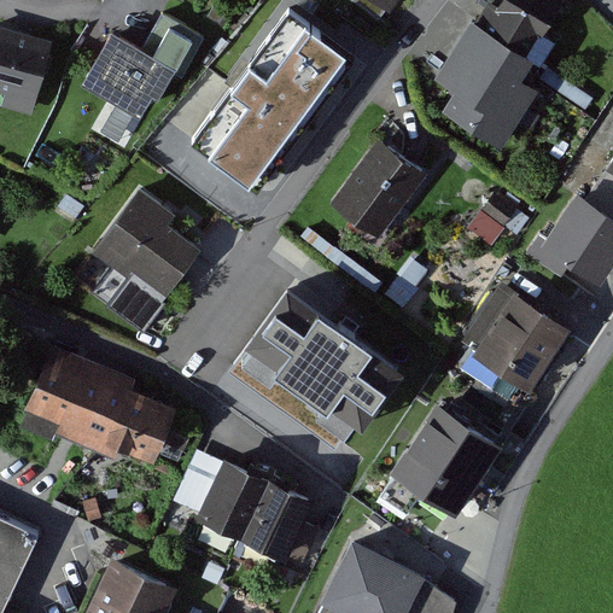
[(397,0),(355,0),(381,21),(397,0)]
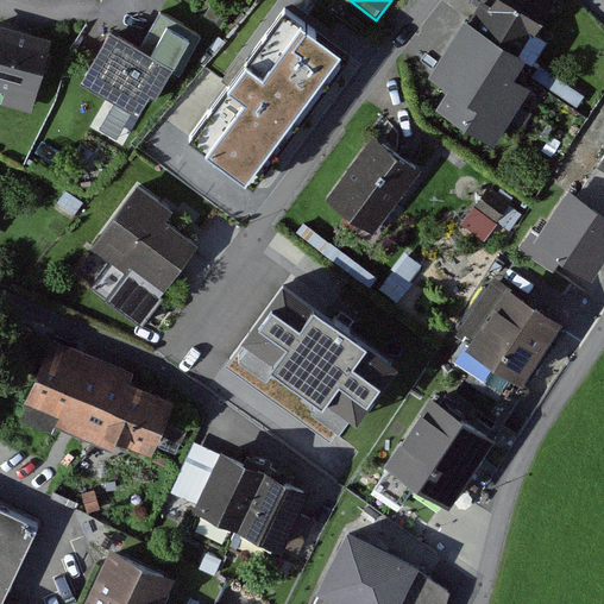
[(552,0),(485,0),(470,24),(460,18),(422,76),(444,89),(432,106),(490,144),(499,129),(515,139),(532,115),(515,105),(527,88),(509,76),(521,58),(516,56),(552,0)]
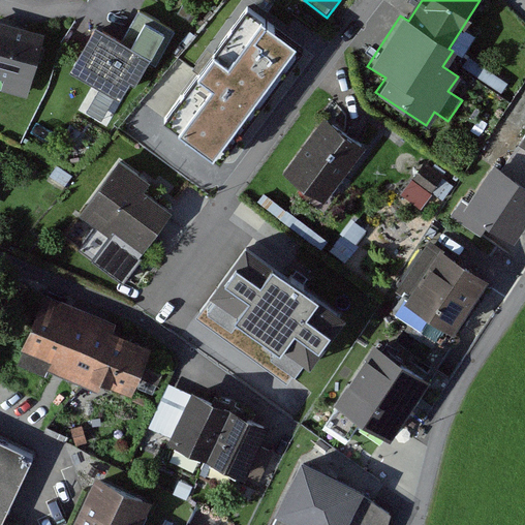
[(245,3),(155,120),(213,163),(302,48),(245,3)]
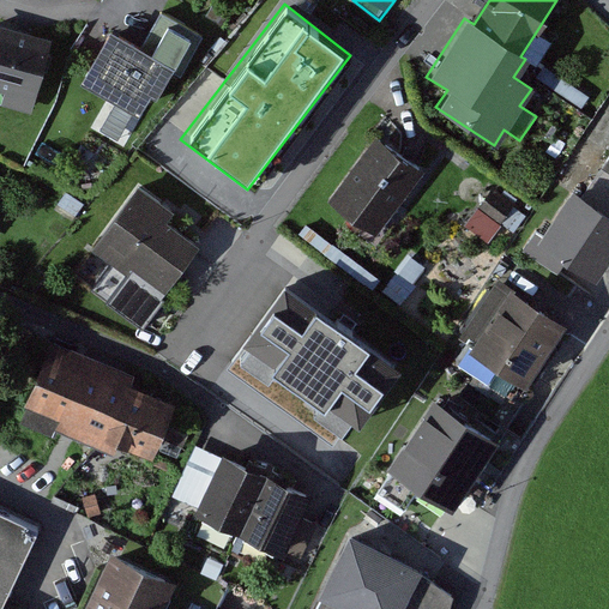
[(203,38),(158,13),(138,48),(107,30),(77,83),(136,116),(163,68),(180,78),(203,38)]
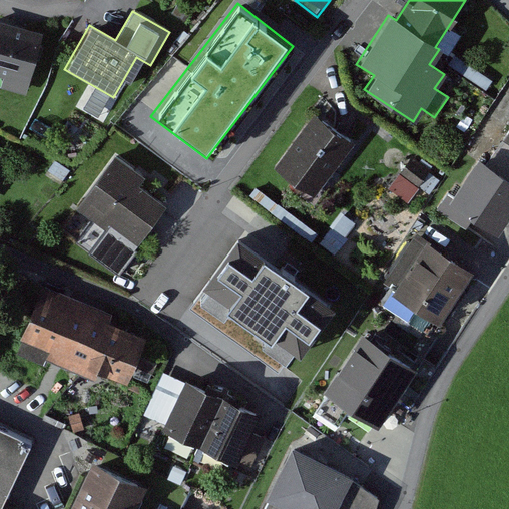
[(41,38),(0,27),(0,80),(3,81),(0,92),(26,99),(41,38)]
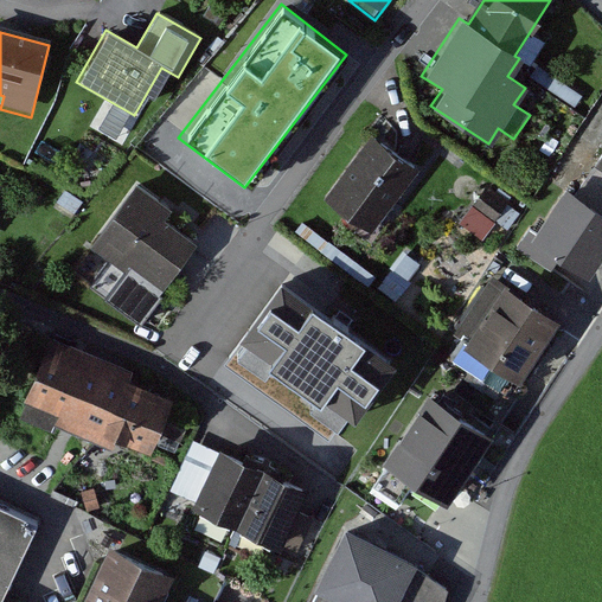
[(420,173),(372,136),(324,198),(371,235),(420,173)]
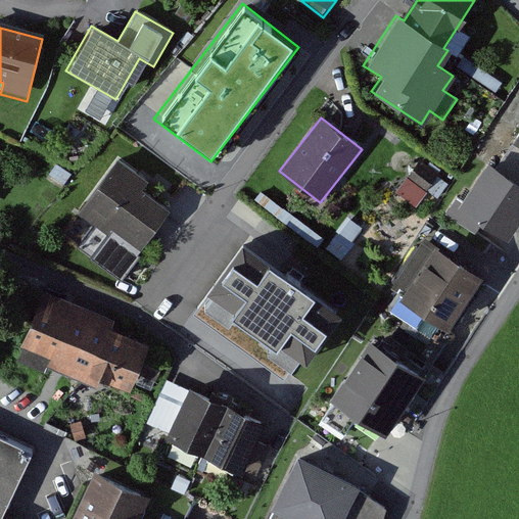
[(518,128),(510,140),(518,146),(518,128)]
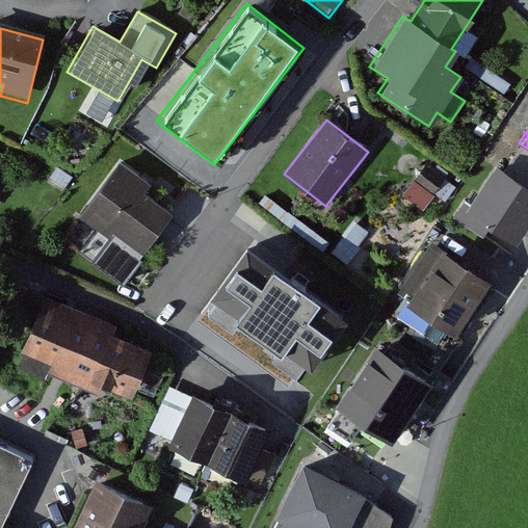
[(527,207),(527,181),(486,155),(453,207),(506,241),(527,207)]
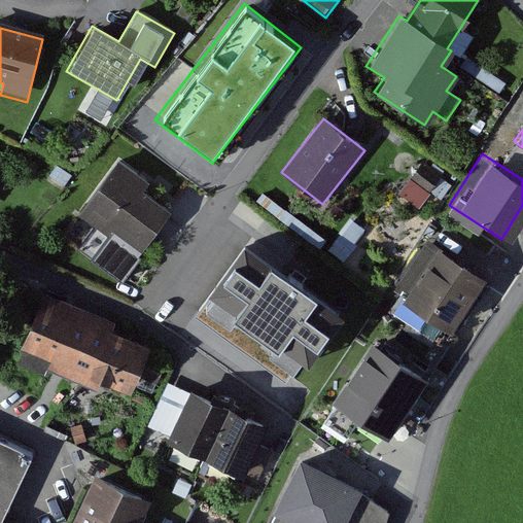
[(418,198),(440,170),(420,154),(398,183),(418,198)]
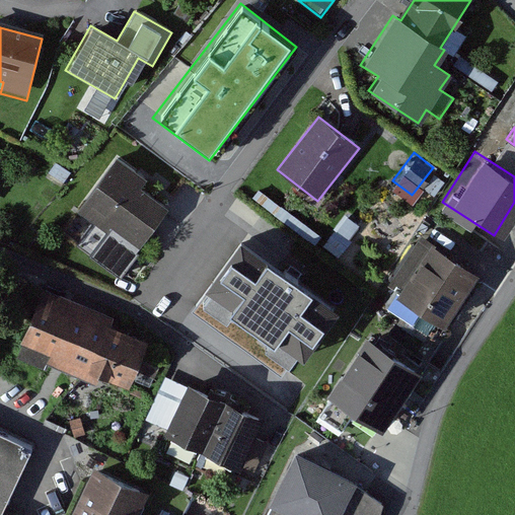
[(148,185),(118,162),(83,209),(143,252),(171,215),(141,194),(148,185)]
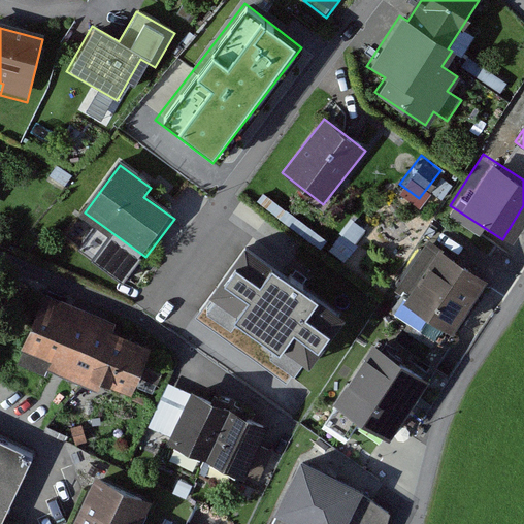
[(339,318),(239,243),(203,293),(302,366),(339,318)]
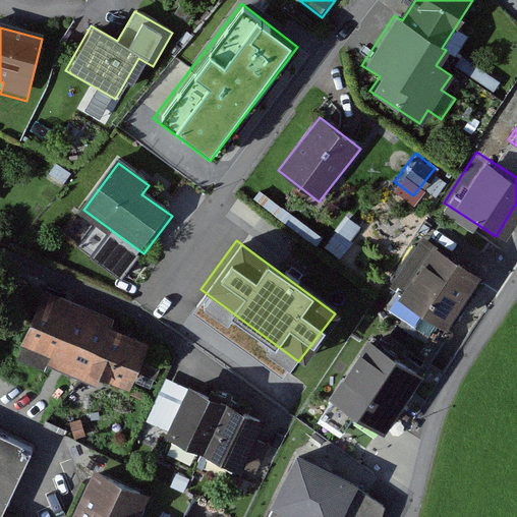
[(472,276),(431,246),(394,299),(435,329),(472,276)]
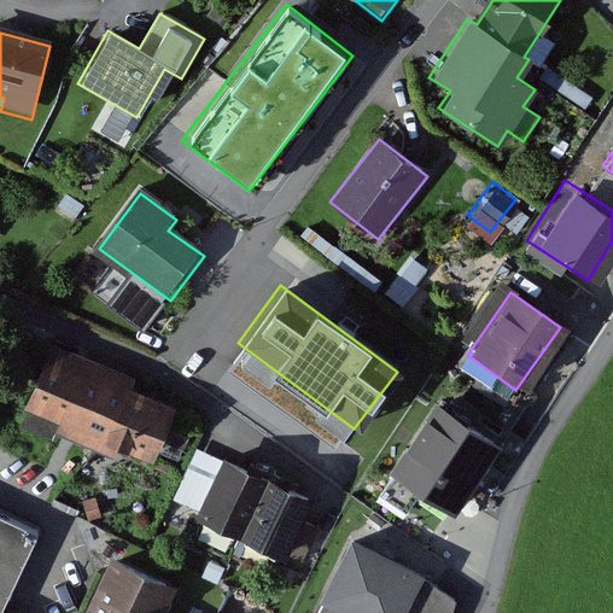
[(136,389),(54,352),(28,410),(152,466),(174,416),(132,397),(136,389)]
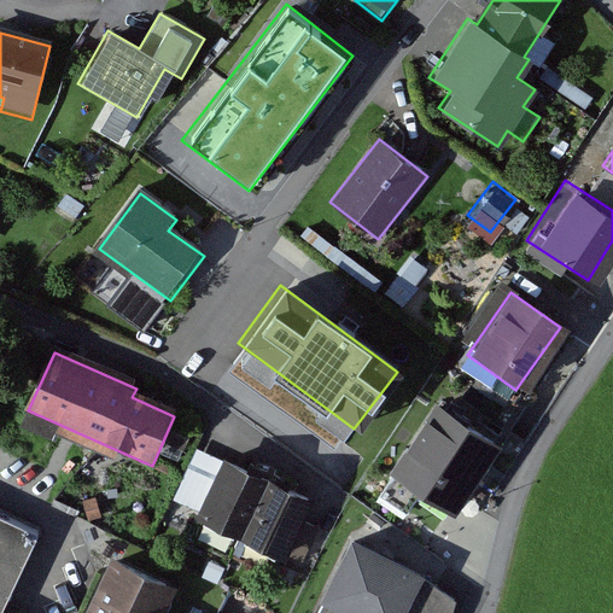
[(451,515),(497,445),(432,403),(384,472),(451,515)]
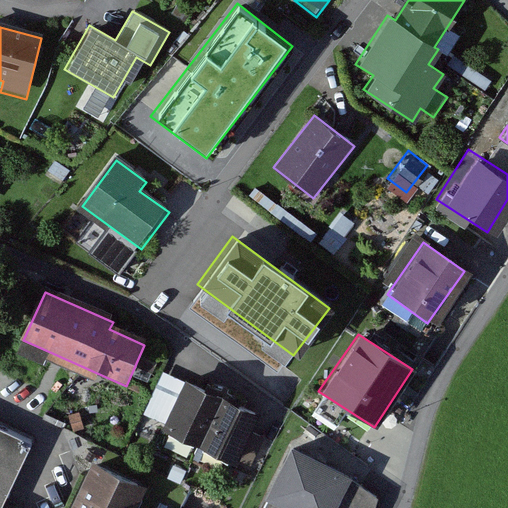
[(255,415),(183,384),(162,434),(234,464),(255,415)]
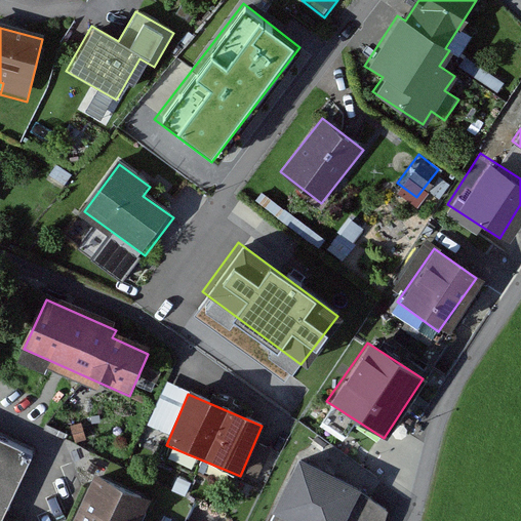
[(147,520),(153,508),(98,482),(80,520),(5,520),(36,456),(0,440),(0,520),(147,520)]
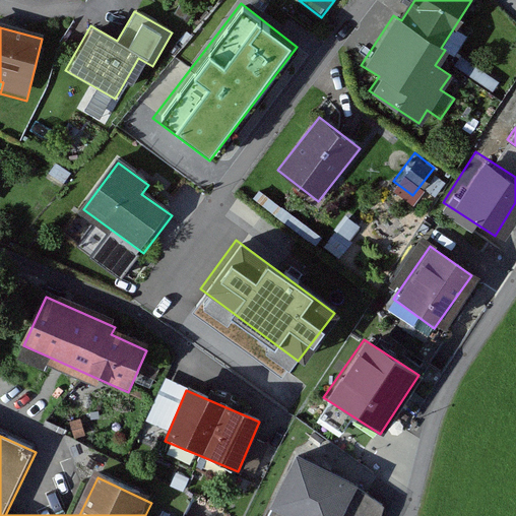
[(340,515),(357,486),(291,453),(263,507),(280,515),(340,515)]
